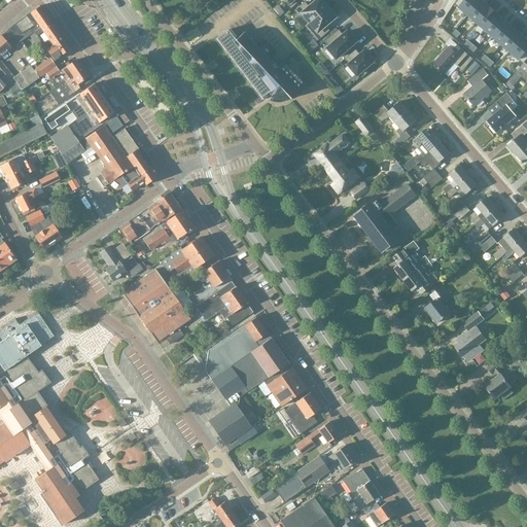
[(304,2),(293,11),(299,16),(294,20),(303,29),(305,27),(327,8),(326,6),(326,7),(319,0),(316,0),(308,7),(304,2)]
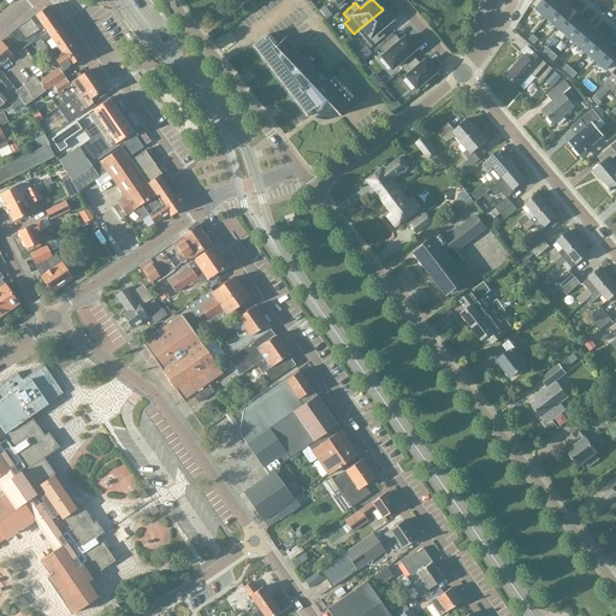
[(534,0),(531,5),(546,19),(562,1),(561,0),(534,0)]
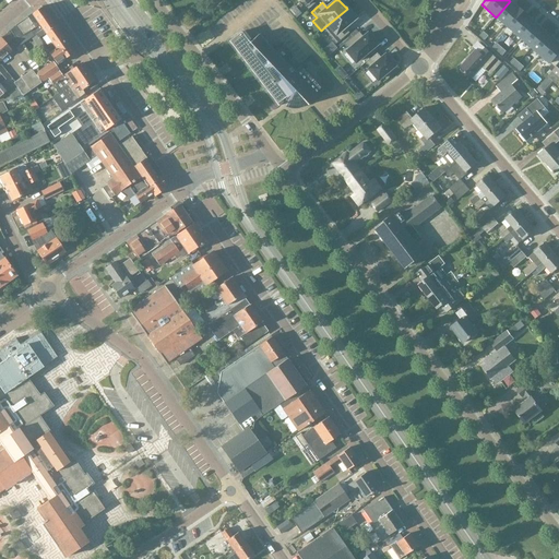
[(519,9),(519,8),(510,1),(496,18),(504,25),(519,9)]
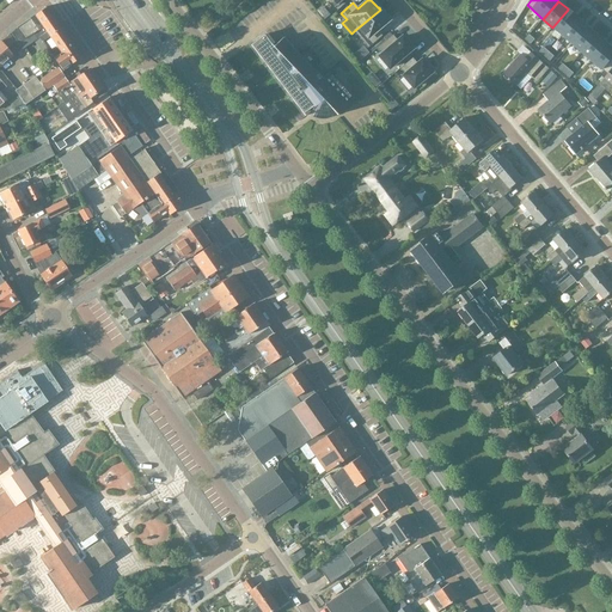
[(35,14),(47,32),(53,28),(53,26),(54,25),(55,26),(57,24),(46,7),(35,14)]
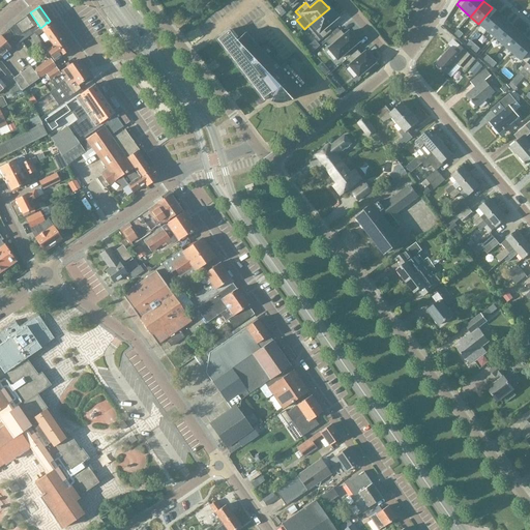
[(478,24),(487,31),(501,16),(492,7),(492,8),(478,24)]
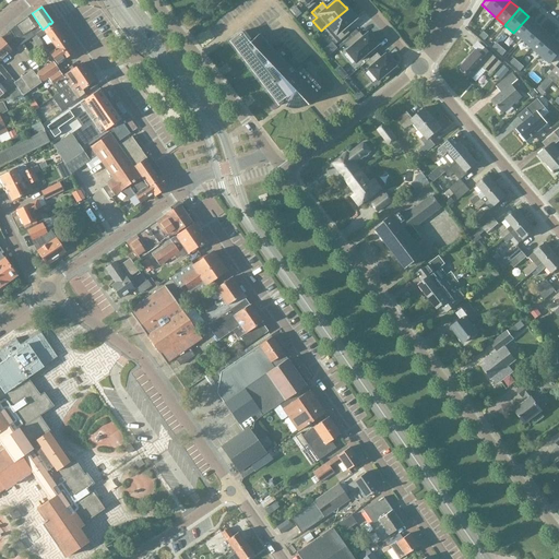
[(347,9),(323,28),(336,43),(348,33),(344,27),(355,19),(347,9)]
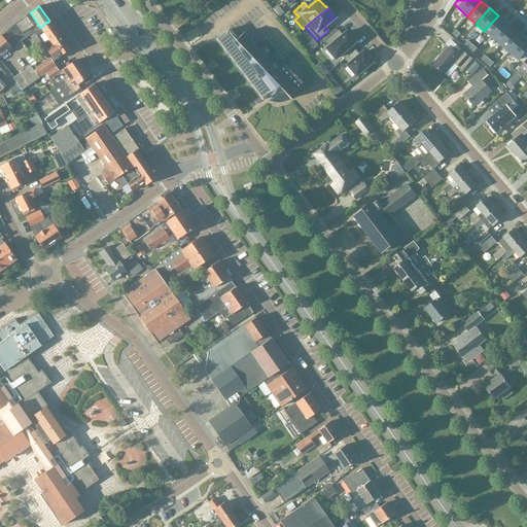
[(30,12),(22,19),(32,34),(34,32),(40,28),(30,12)]
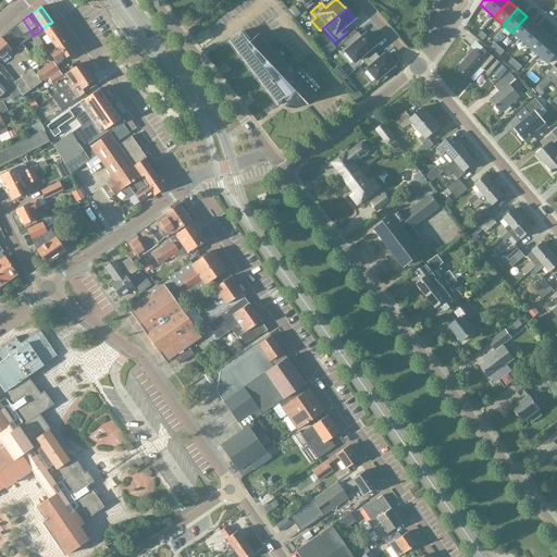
[(527,16),(511,33),(521,40),(535,24),(527,16)]
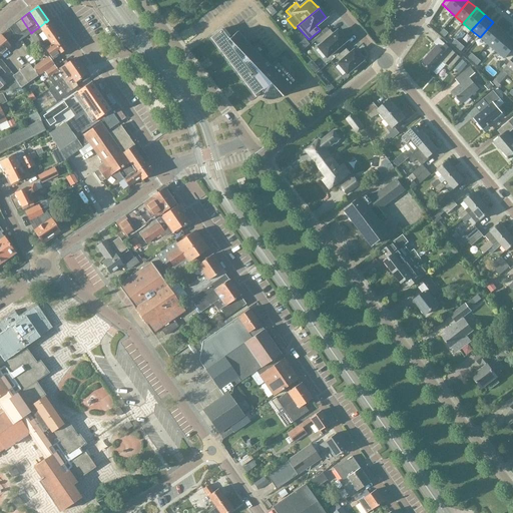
[(31,33),(21,18),(14,23),(9,27),(18,41),(31,33)]
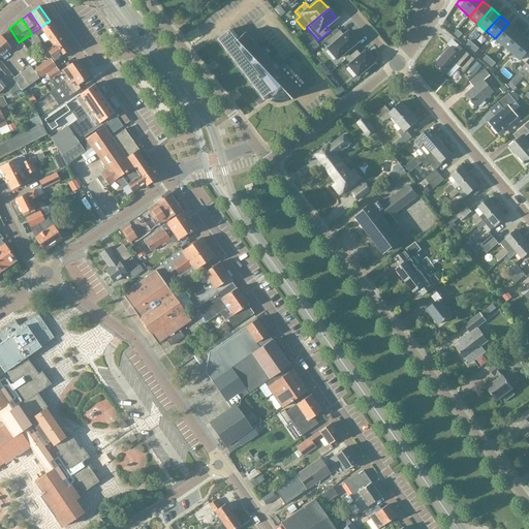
[(45,24),(40,28),(34,32),(38,39),(55,28),(50,21),(48,23),(47,22),(45,23),(45,24)]
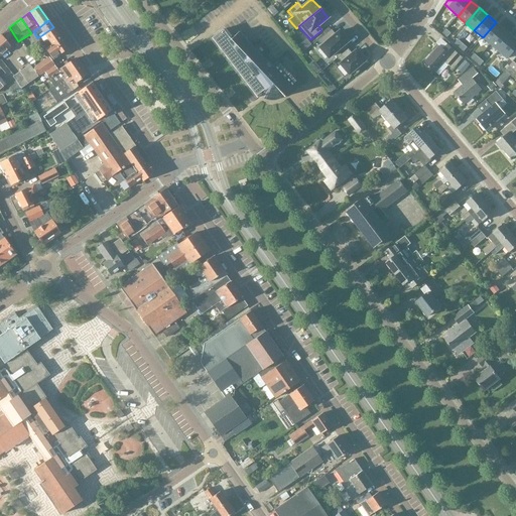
[(483,37),(491,44),(504,29),(496,22),(483,37)]
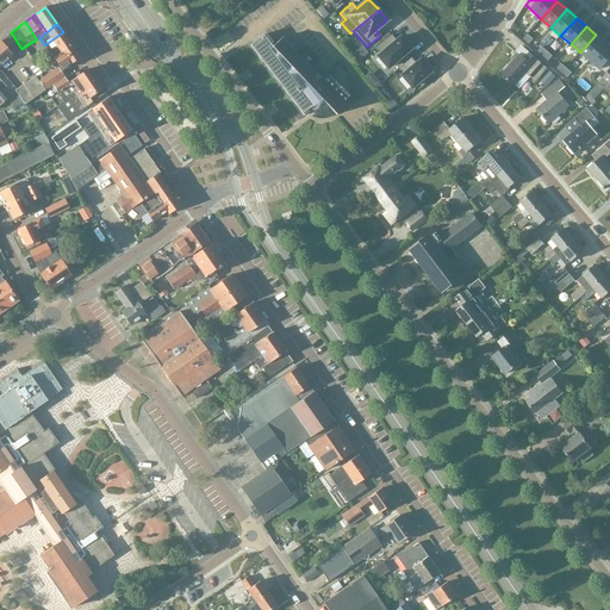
[(63,32),(44,45),(50,54),(69,41),(63,32)]
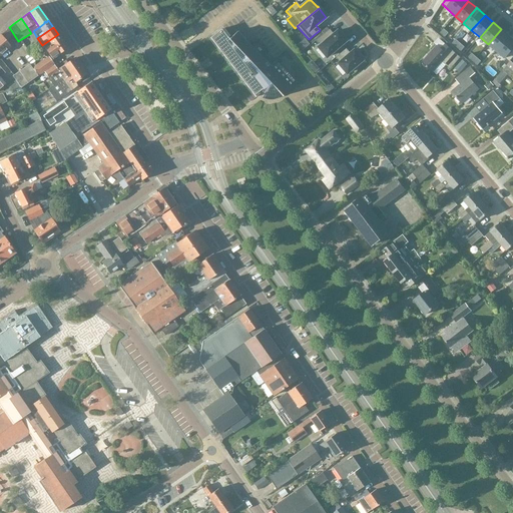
[(269,66),(268,64),(236,32),(228,39),(220,29),(209,38),(254,97),(255,97),(253,95),(259,91),(260,92),(262,94),(263,95),(262,98),(264,99),(266,100),(269,100),(272,100),(274,99),(277,98),(279,97),(281,95),(282,96),(297,83),(275,60),(269,66)]
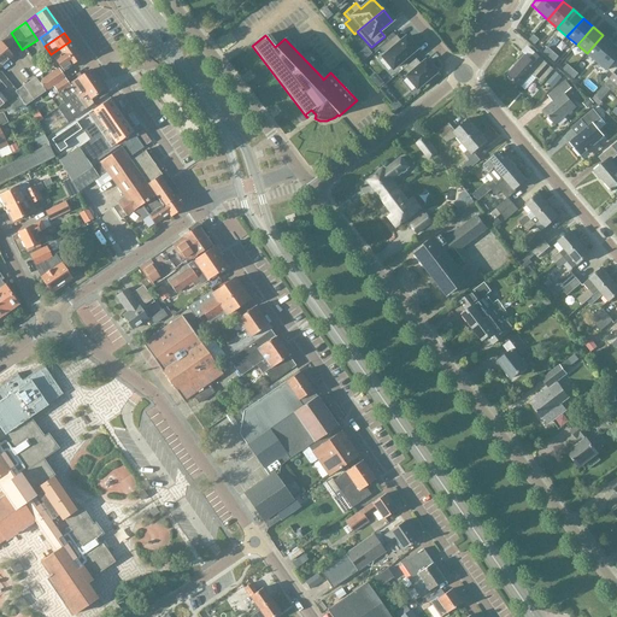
[(603,35),(587,53),(597,62),(612,43),(603,35)]
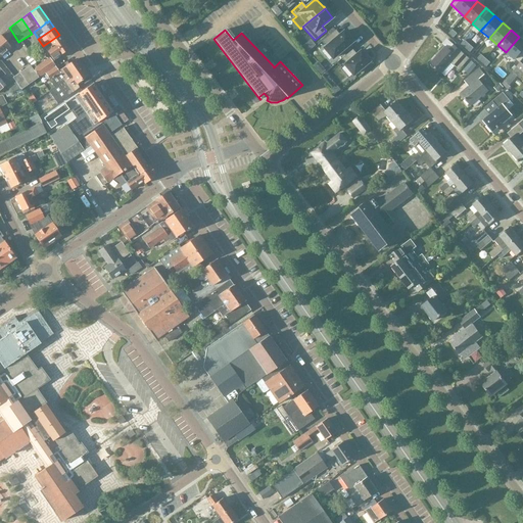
[(324,48),(332,58),(352,41),(347,35),(346,36),(343,32),(339,35),(335,31),(322,41),(326,46),(324,48)]
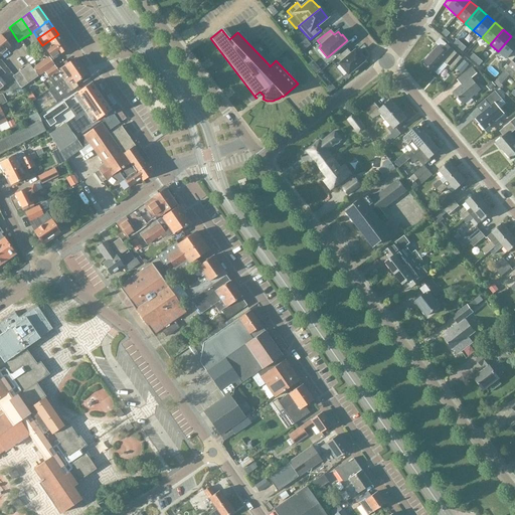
[(0,35),(0,55),(11,46),(1,34),(0,35)]
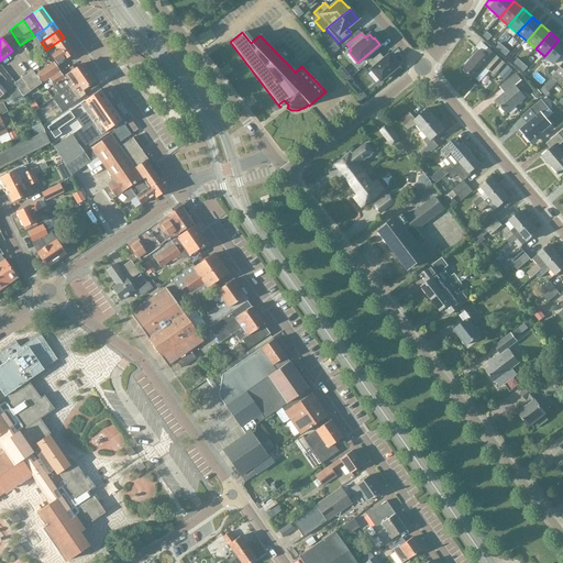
[(64,37),(46,50),(50,54),(57,65),(75,53),(64,37)]
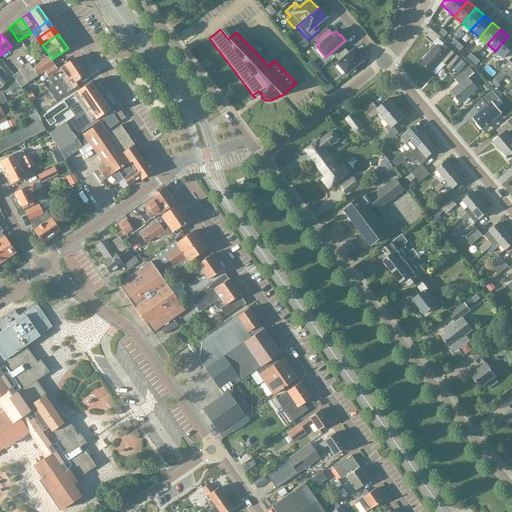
[(495,51),(508,62),(511,57),(511,49),(511,48),(511,39),(508,36),(495,51)]
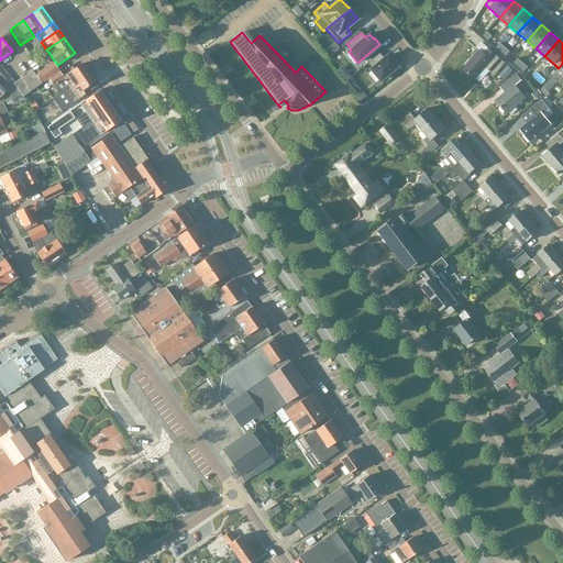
[(329,47),(324,52),(329,56),(333,53),(329,47)]
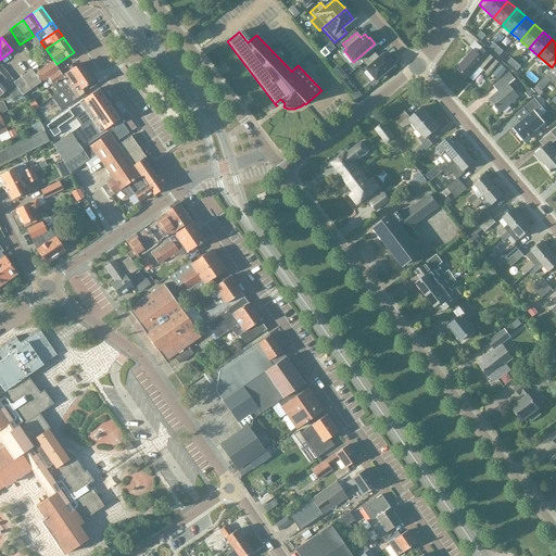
[(471,50),(456,67),(468,78),(468,77),(474,81),(483,71),(488,75),(498,63),(492,57),(481,48),(477,53),(472,49),(471,50)]
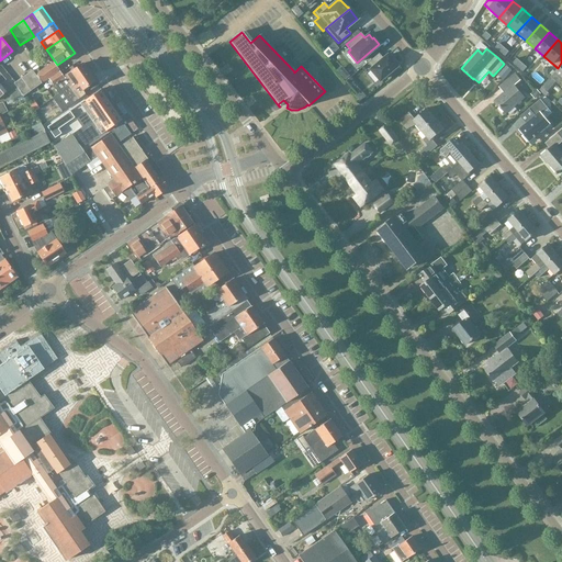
[(386,55),(382,59),(379,54),(368,63),(372,68),(370,69),(379,80),(396,66),(391,58),(390,59),(386,55)]
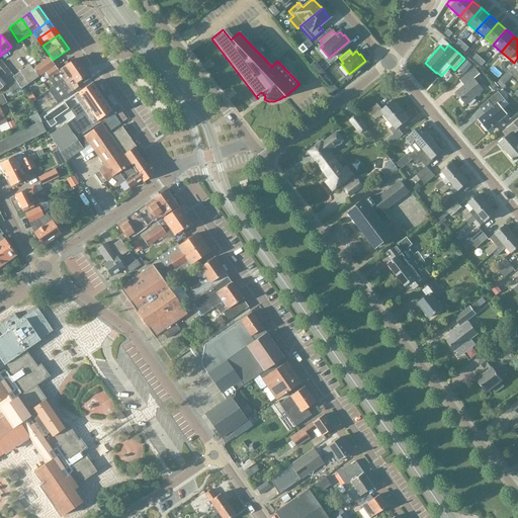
[(49,58),(33,69),(38,77),(45,73),(55,66),(49,58)]
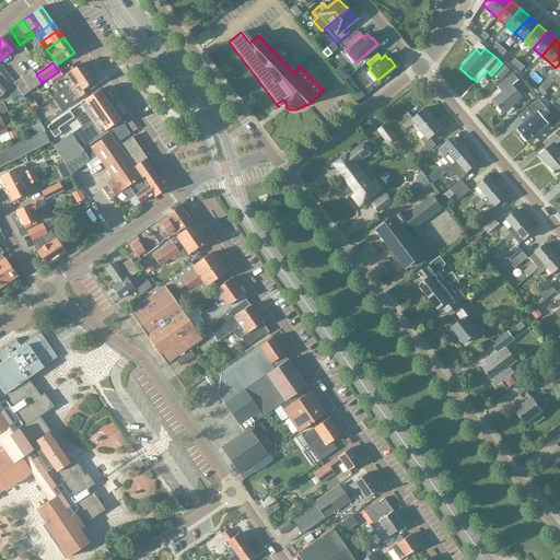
[(59,71),(48,79),(53,84),(53,85),(58,94),(53,97),(60,109),(96,85),(81,63),(62,77),(59,71)]
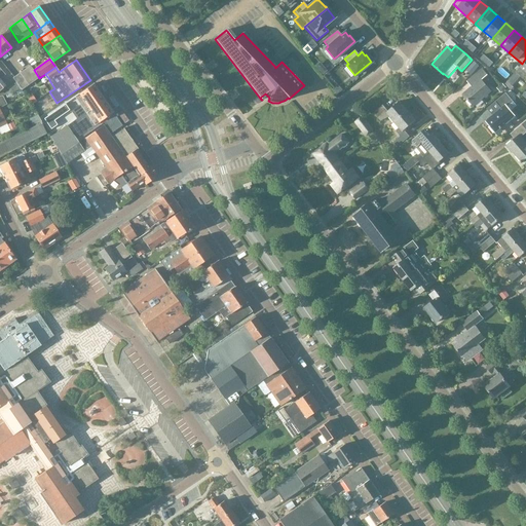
[(515,73),(506,82),(512,86),(520,77),(522,79),(525,77),(525,60),(515,73)]
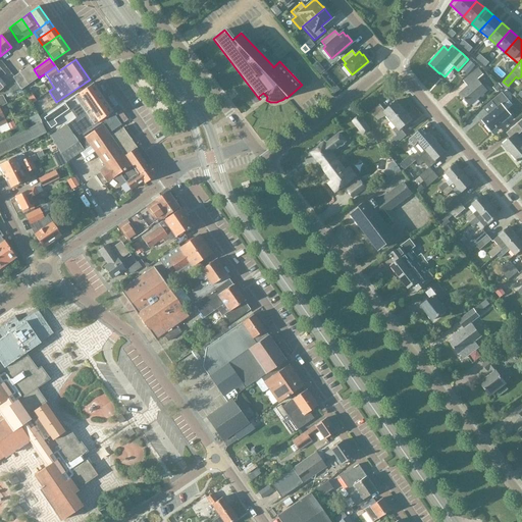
[(470,61),(466,65),(471,70),(475,65),(470,61)]
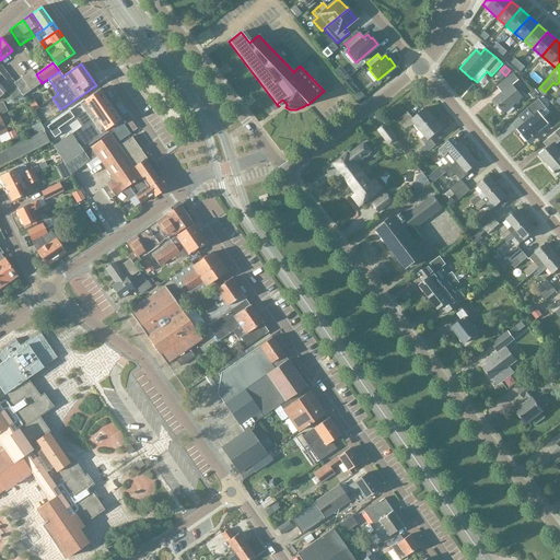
[(42,83),(36,74),(33,69),(13,83),(23,96),(42,83)]
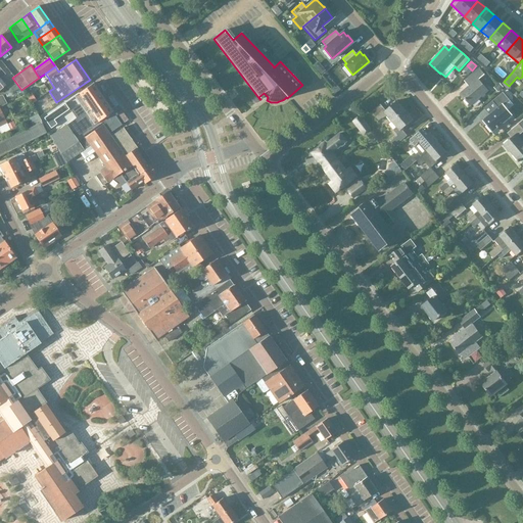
[(478,79),(483,74),(478,68),(467,79),(471,83),(459,93),(469,106),(487,90),(478,79)]
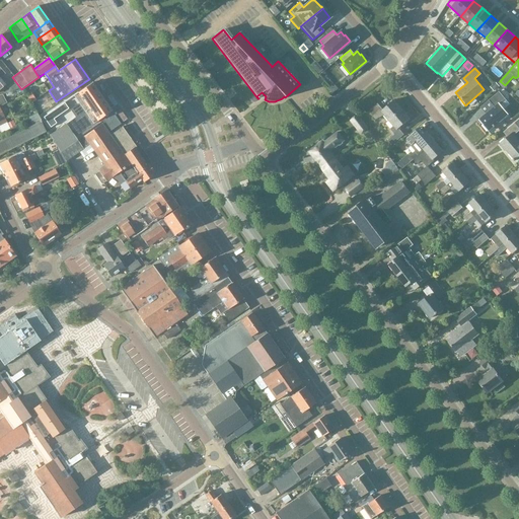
[(490,86),(494,90),(499,86),(495,81),(490,86)]
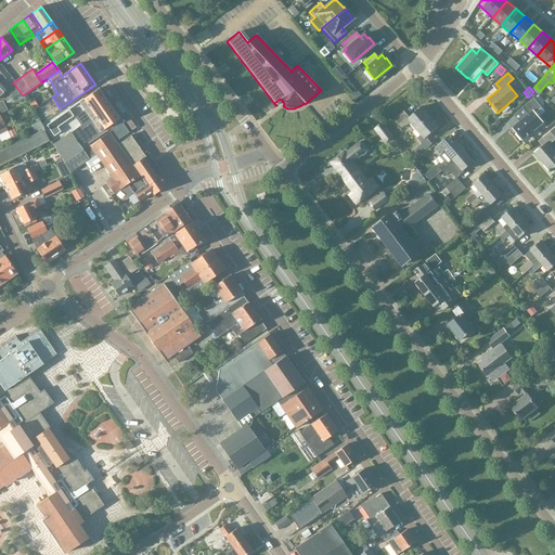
[(89,107),(75,117),(80,126),(110,105),(99,89),(84,99),(89,107)]
